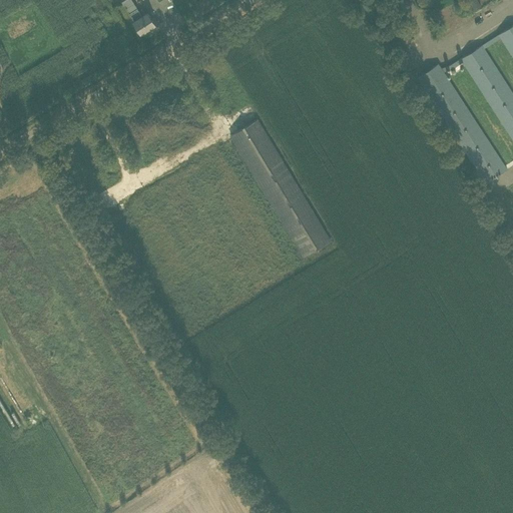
[(113,0),(117,4),(122,1),(134,21),(141,32),(147,28),(149,31),(158,25),(153,17),(151,18),(147,12),(142,16),(137,8),(131,0),(113,0)]
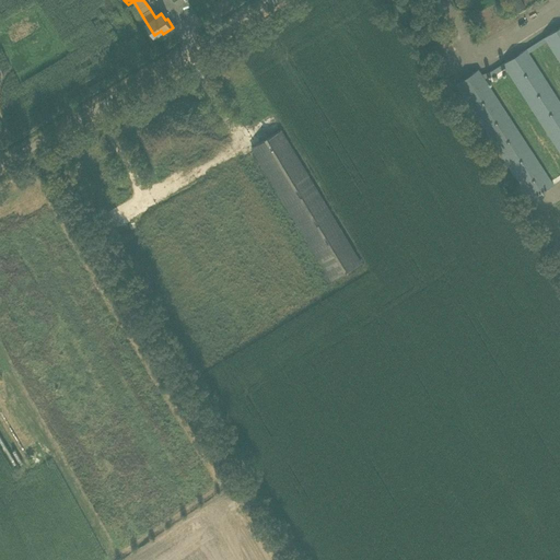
[(513,0),(512,1),(518,11),(525,7),(521,0),(513,0)]
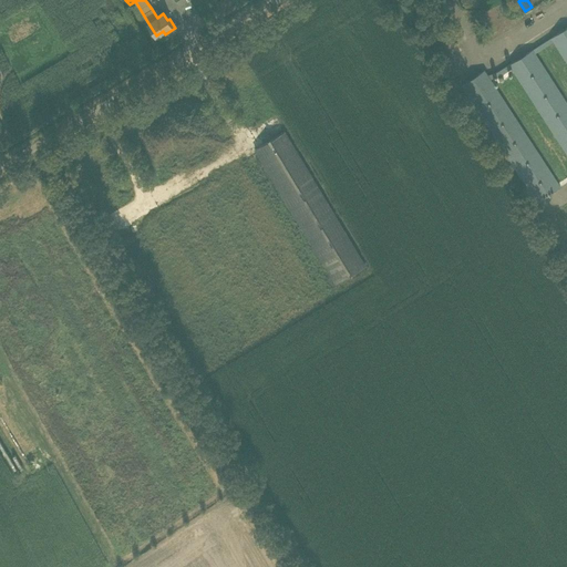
[(566,24),(497,71),(487,74),(484,70),(461,85),(536,203),(559,187),(491,81),(511,68),(566,154),(566,102),(535,52),(553,41),(566,62),(566,24)]
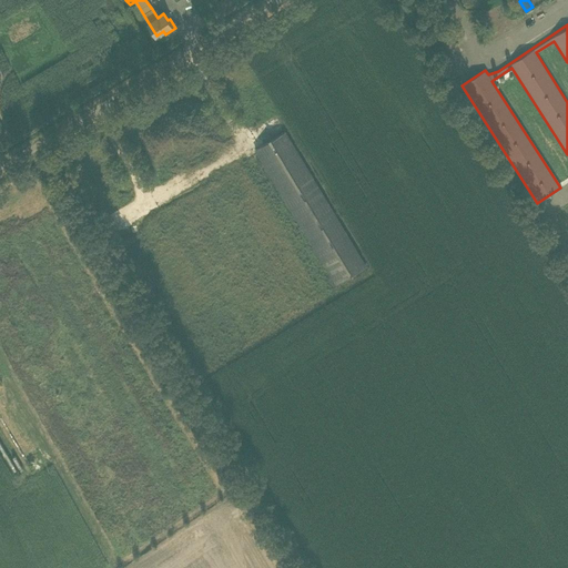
[(255,149),(336,284),(366,266),(285,131),(255,149)]
